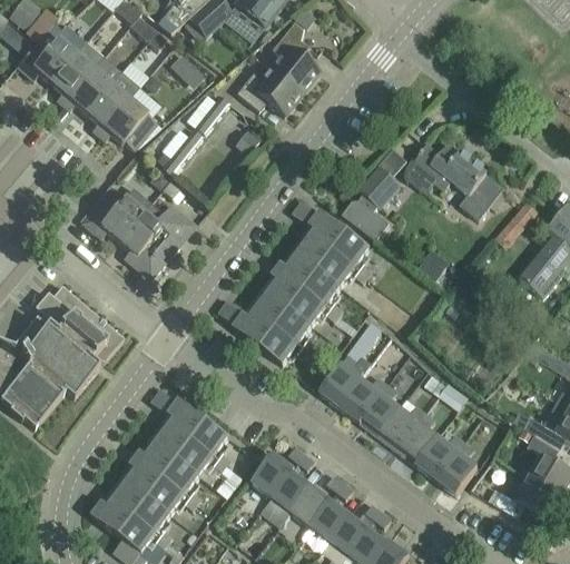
[(21,0),(8,17),(26,30),(42,9),(30,0),(21,0)]
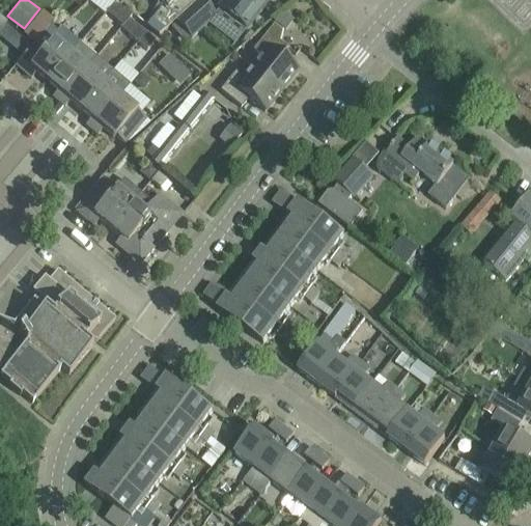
[(122,22),(129,15),(131,11),(123,5),(123,6),(116,0),(112,0),(106,8),(115,16),(122,22)]
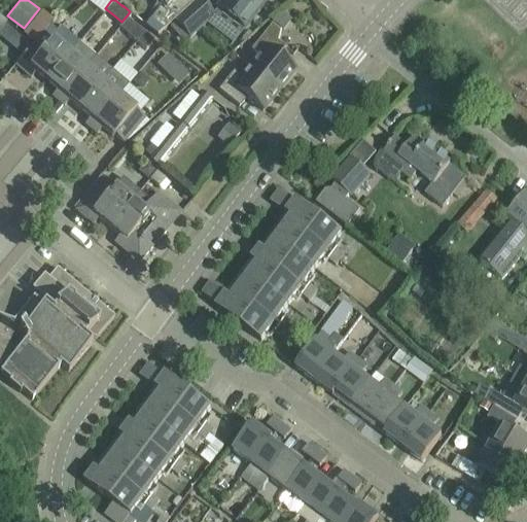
[(160,0),(161,1),(146,22),(157,31),(174,19),(194,0),(160,0)]
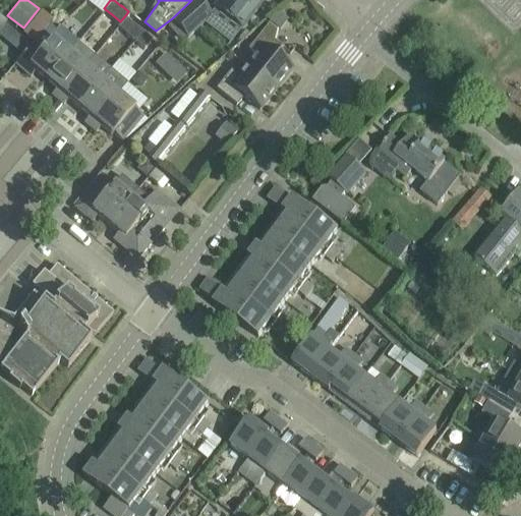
[(191,0),(172,18),(186,35),(213,11),(203,0),(191,0)]
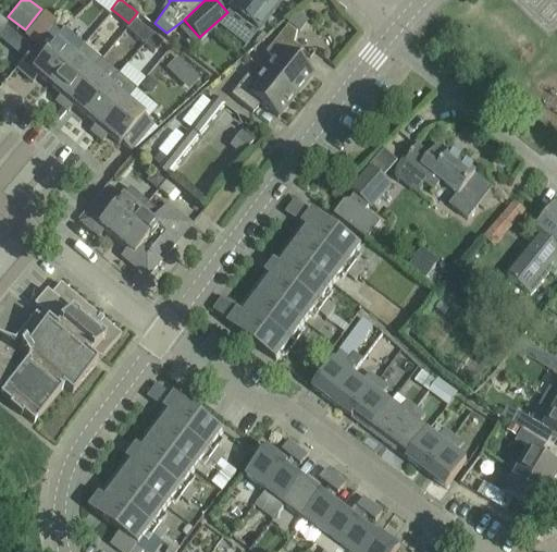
[(234,0),(231,4),(258,26),(277,0),(234,0)]
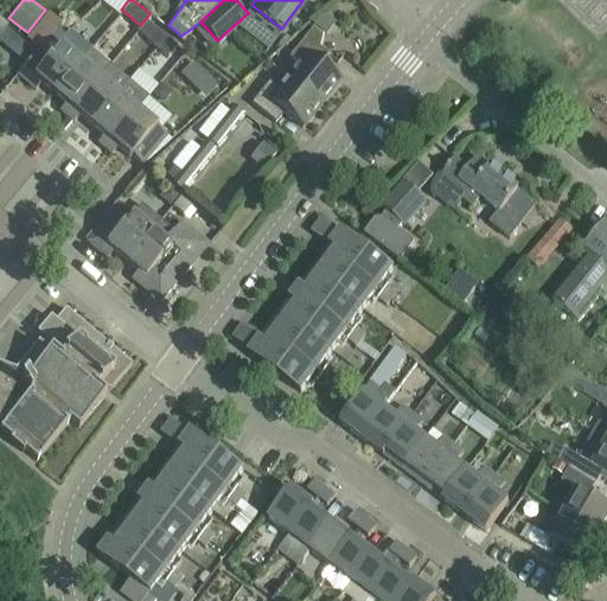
[(26,36),(39,46),(56,25),(57,25),(61,20),(48,10),(26,36)]
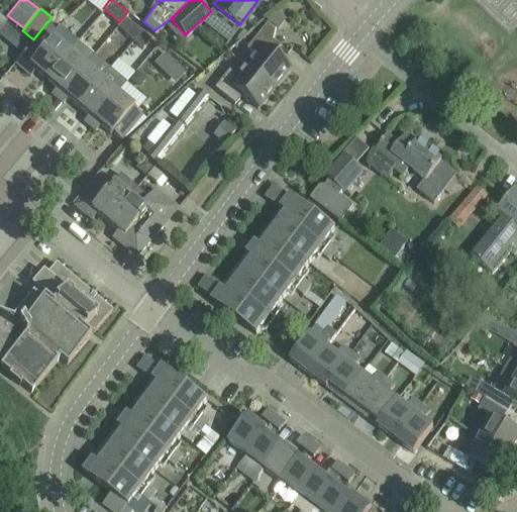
[(268,19),(277,26),(284,17),(275,10),(268,19)]
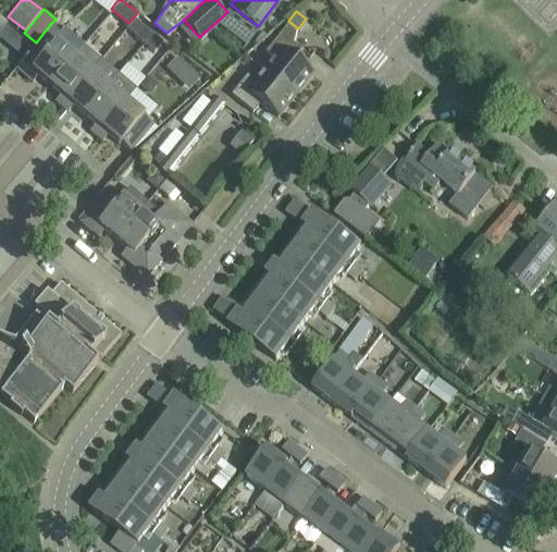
[(152,29),(135,15),(128,23),(126,26),(134,33),(144,40),(152,29)]
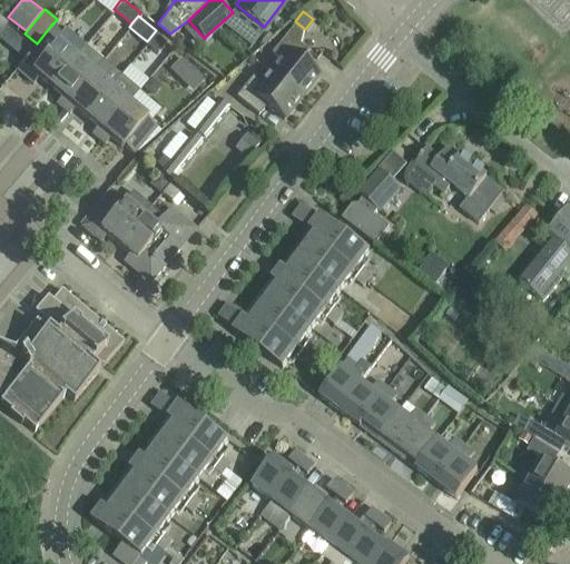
[(281,56),(271,67),(302,94),(320,72),(302,58),(310,48),(301,41),(304,30),(294,22),(272,49),(281,56)]
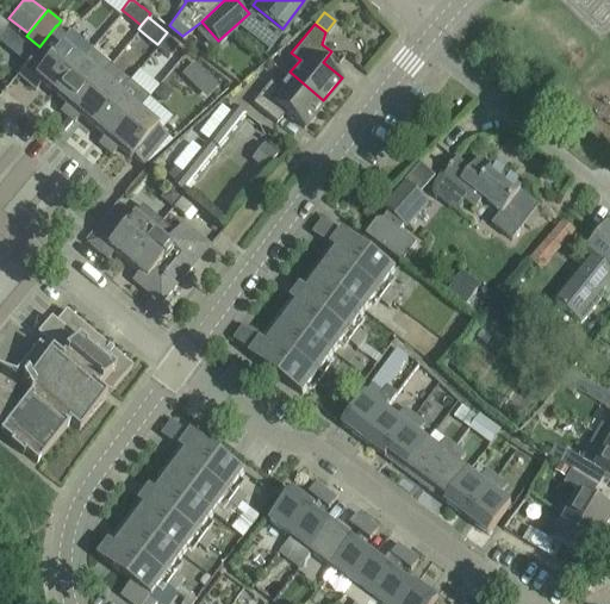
[(0,39),(26,61),(36,50),(6,25),(0,32),(0,39)]
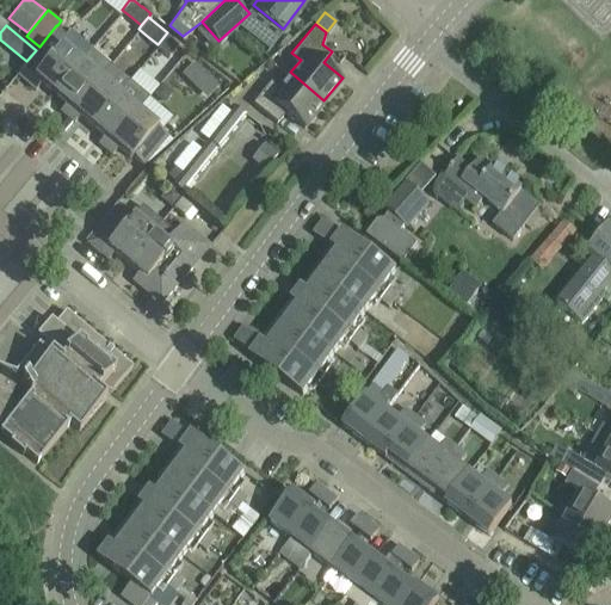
[(42,79),(54,90),(92,45),(71,28),(65,32),(56,25),(39,47),(36,50),(26,61),(18,72),(36,86),(42,79)]
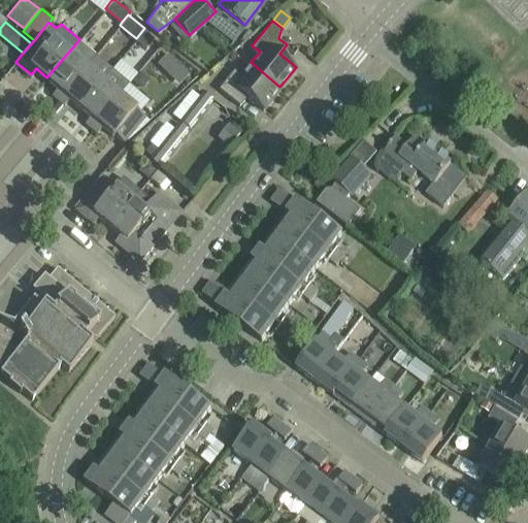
[(154,36),(144,28),(136,38),(145,45),(154,36)]
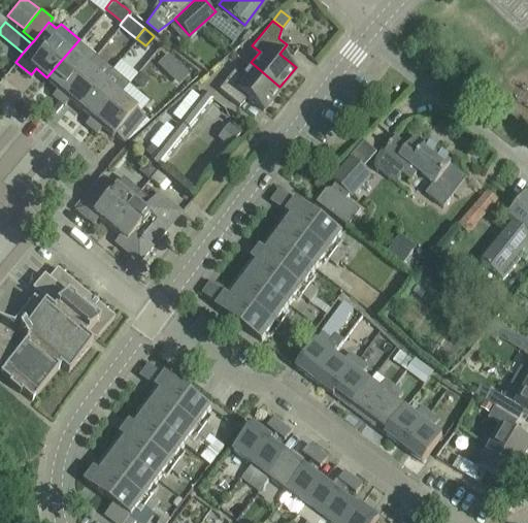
[(59,98),(96,53),(79,39),(46,77),(58,87),(53,93),(59,98)]
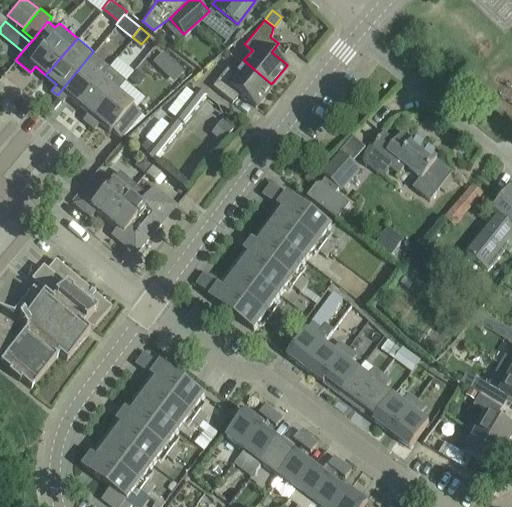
[(153,59),(162,68),(172,58),(163,49),(153,59)]
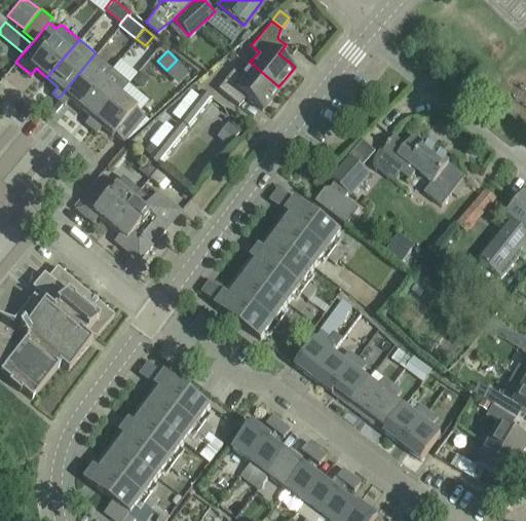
[(69,96),(79,105),(112,67),(96,52),(59,98),(64,102),(69,96)]
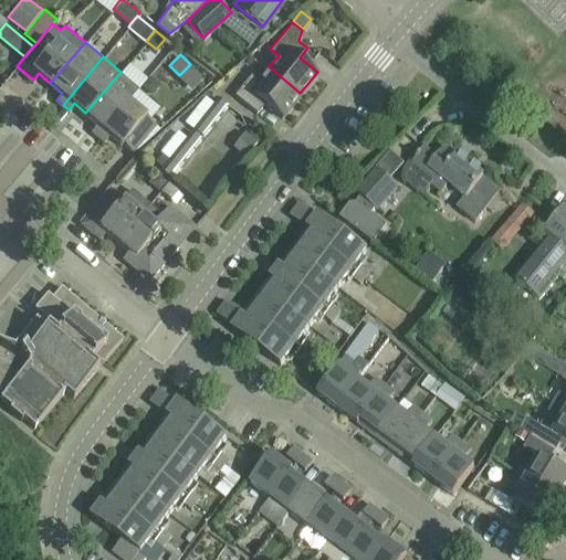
[(129,60),(122,69),(137,83),(145,74),(129,60)]
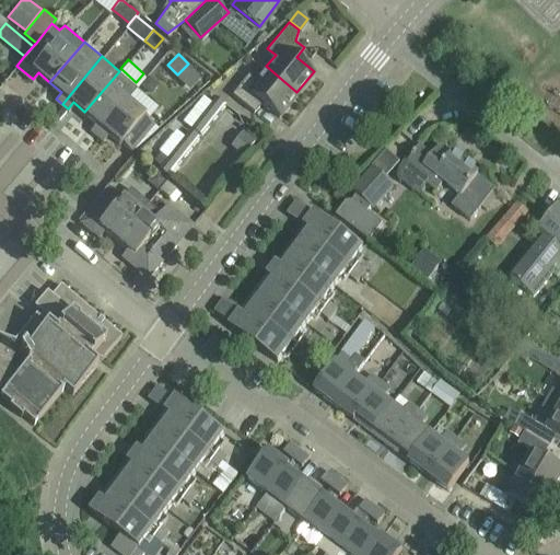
[(296,92),(266,66),(256,78),(247,71),(232,91),(254,110),(261,100),(279,114),(296,92)]
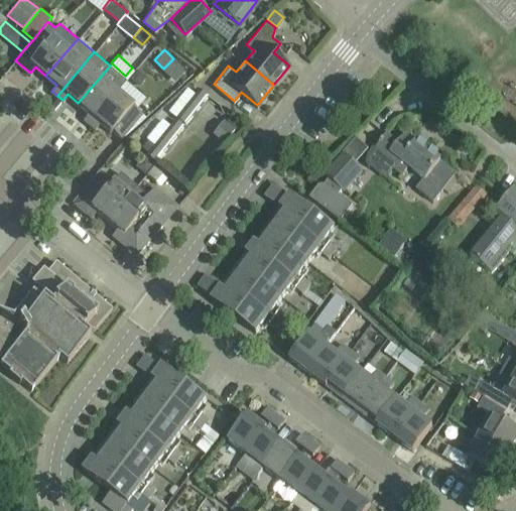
[(84,118),(89,122),(116,90),(117,91),(126,79),(110,66),(78,103),(89,112),(84,118)]
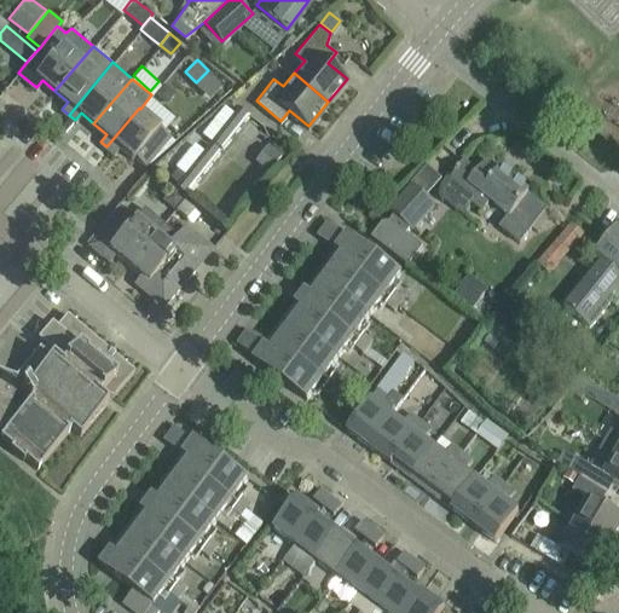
[(165,81),(155,92),(166,102),(175,91),(165,81)]
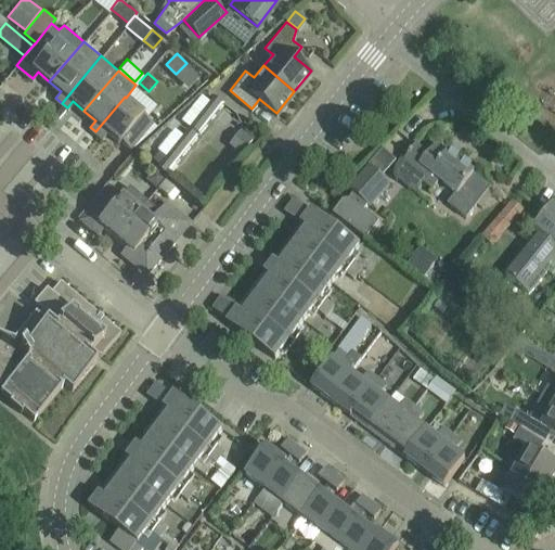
[(190,124),(209,99),(202,93),(182,118),(190,124)]
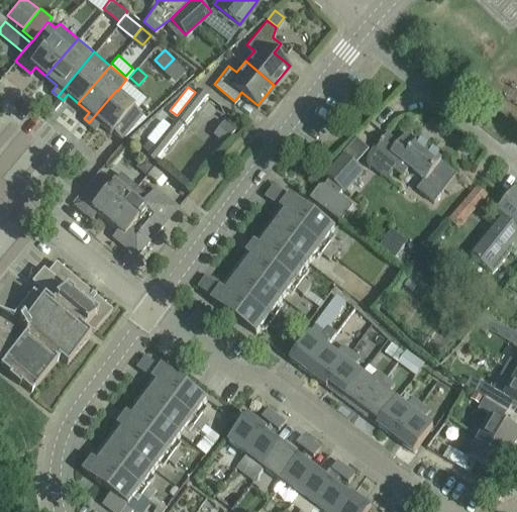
[(177,115),(185,121),(208,93),(199,87),(195,92),(177,115)]
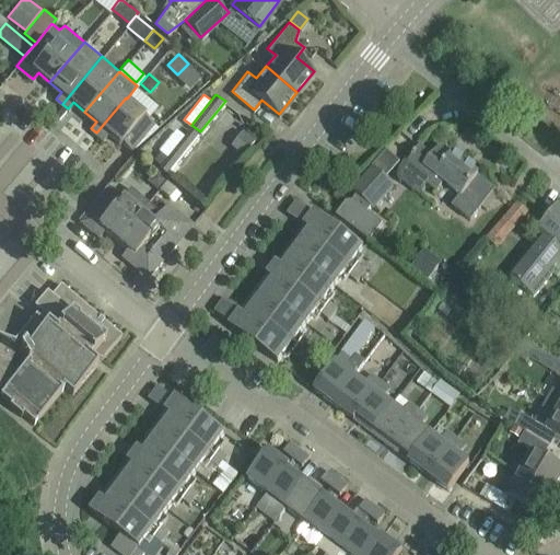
[(126,97),(96,133),(103,138),(108,131),(120,141),(121,140),(131,148),(153,120),(127,99),(126,97)]
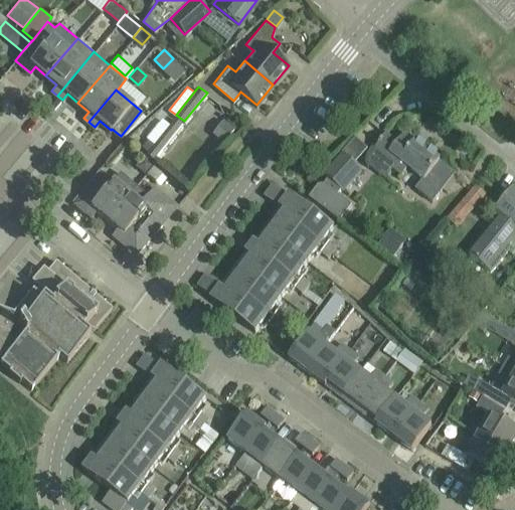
[(184,124),(175,117),(169,123),(154,142),(146,152),(155,160),(155,159),(162,150),(184,124)]
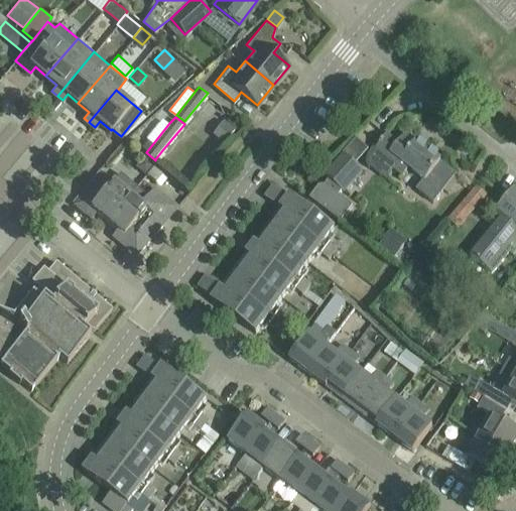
[(224,117),(213,131),(224,140),(234,127),(224,117)]
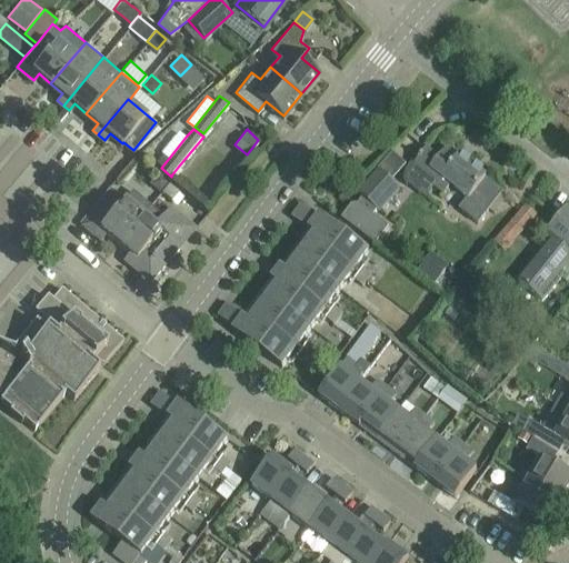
[(163,151),(170,157),(187,136),(180,130),(163,151)]
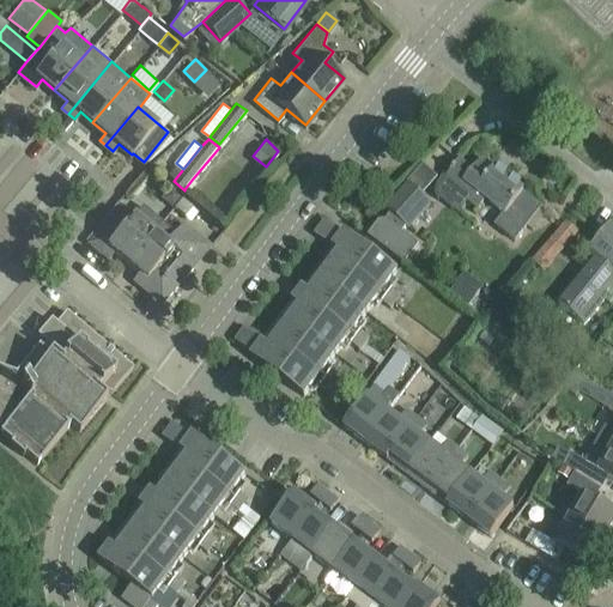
[(473,167),(460,156),(438,183),(463,202),(468,196),(477,204),(484,195),(503,211),(496,220),(515,236),(533,213),(541,201),(523,188),(495,164),(491,169),(479,159),(473,167)]
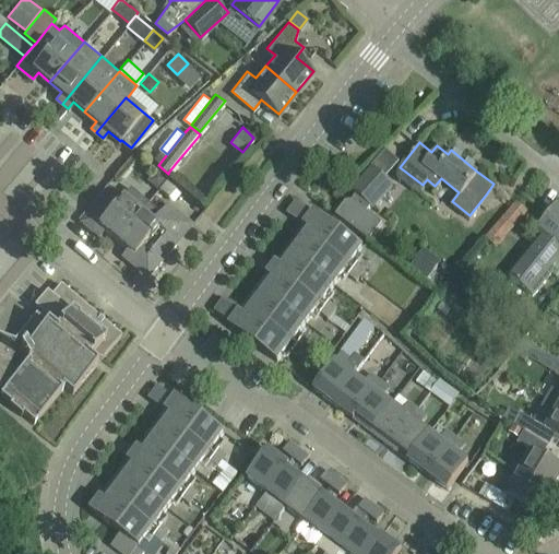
[(179,165),(176,163),(168,173),(171,175),(179,165)]
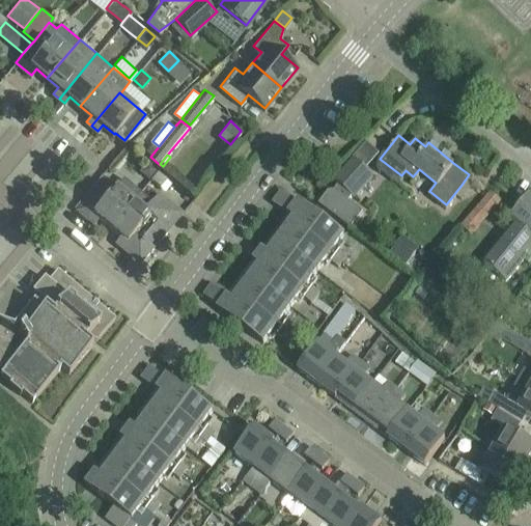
[(373,172),(355,156),(335,177),(338,181),(333,187),(329,188),(318,201),(351,225),(362,209),(347,198),(352,192),(354,194),(373,172)]
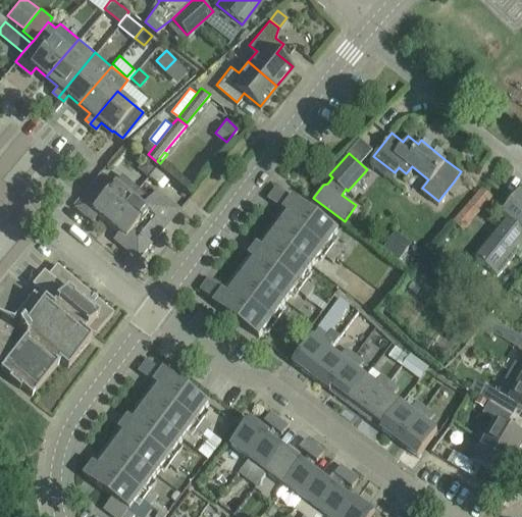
[(138,164),(147,172),(155,163),(146,155),(138,164)]
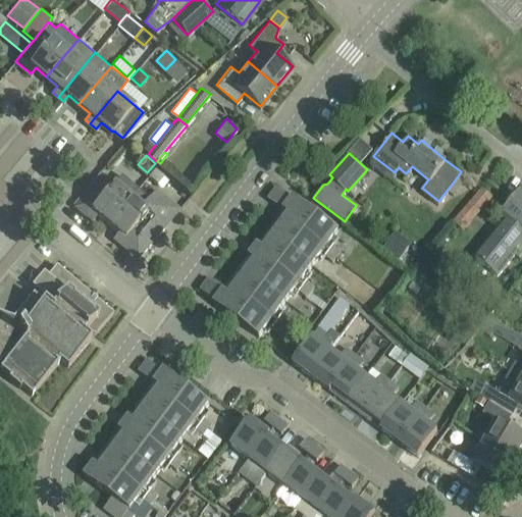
[(165,172),(156,164),(148,174),(158,182),(165,172)]
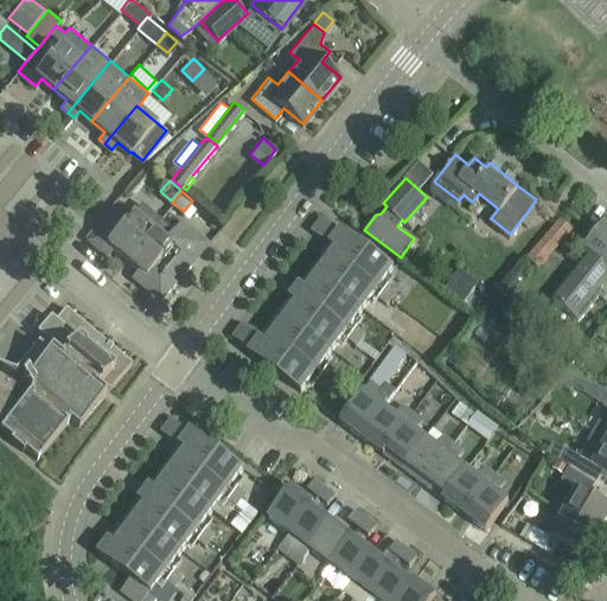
[(140,199),(131,209),(116,197),(97,221),(113,234),(100,248),(107,254),(114,247),(125,256),(151,225),(159,216),(140,199)]
